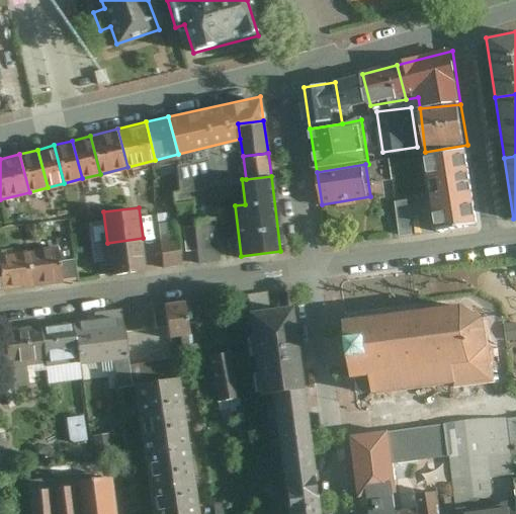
[(215,217),(193,219),(197,261),(219,259),(215,217)]
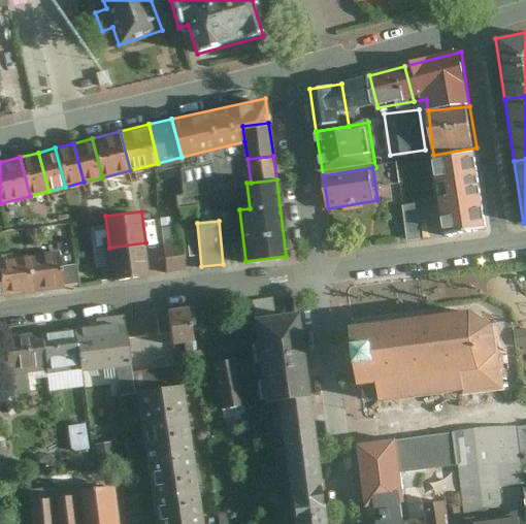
[(109,248),(113,279),(150,273),(145,242),(109,248)]
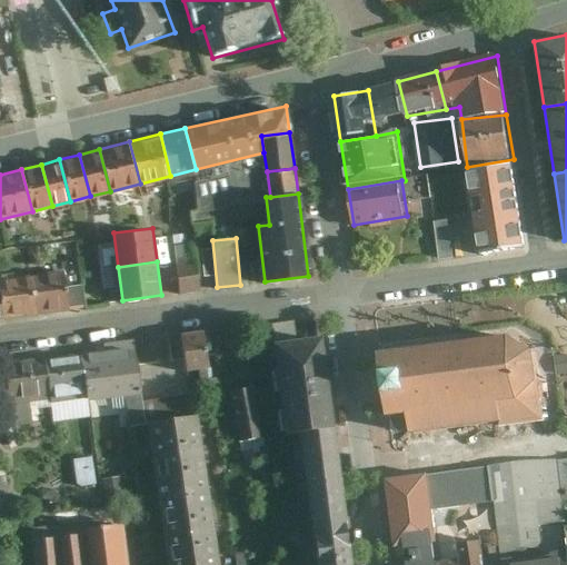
[(179,291),(200,289),(198,261),(176,264),(179,291)]
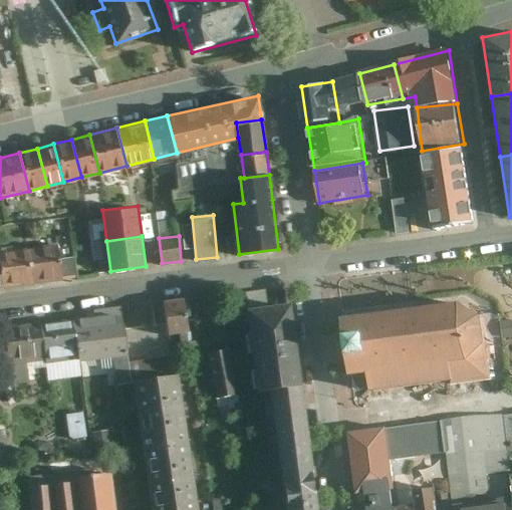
[(56,242),(26,246),(31,282),(60,278),(60,274),(58,257),(56,242)]
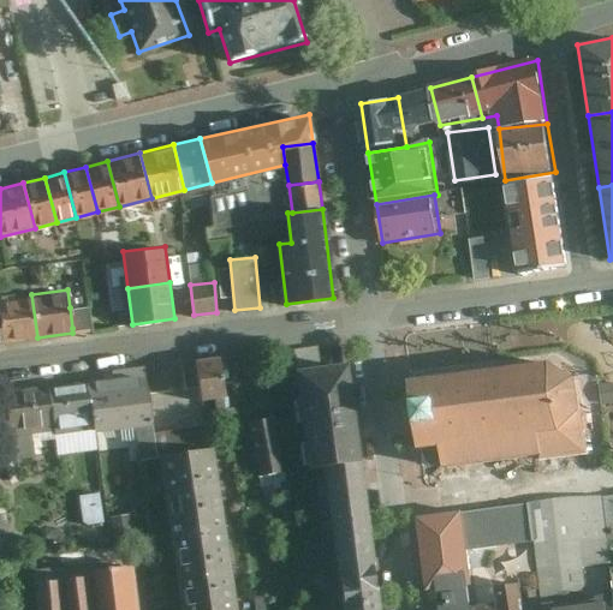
[(0,332),(1,341),(37,338),(31,294),(0,298),(0,332)]
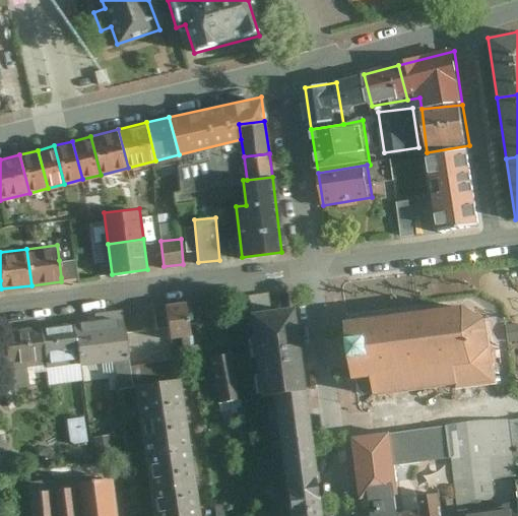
[(72,258),(59,260),(61,277),(74,275),(72,258)]
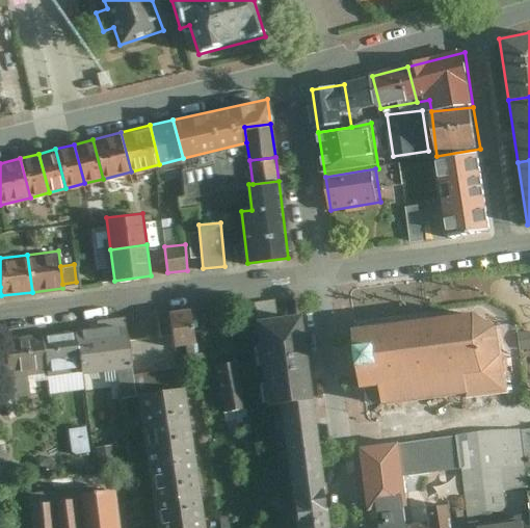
[(209,306),(169,312),(173,332),(175,346),(197,343),(195,326),(212,323),(209,306)]
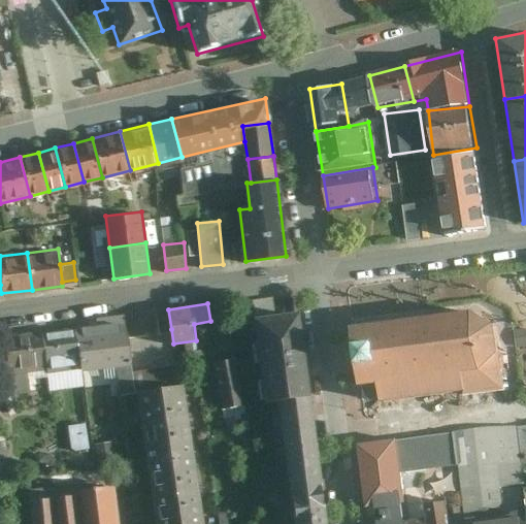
[(171,329),(168,309),(156,312),(158,331),(171,329)]
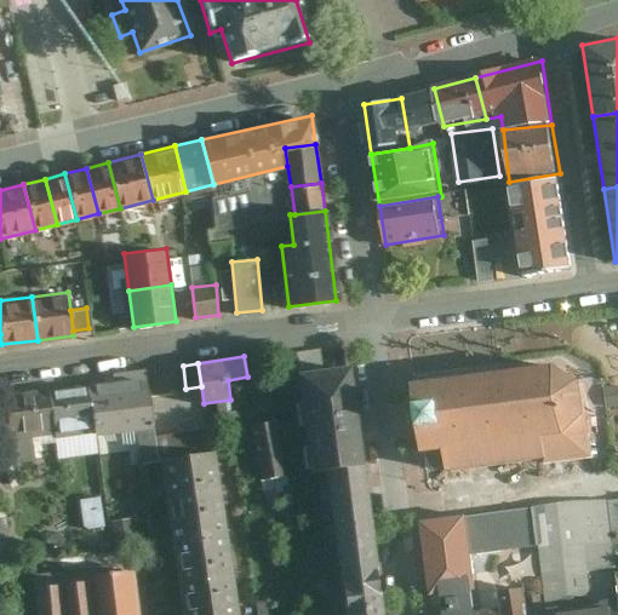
[(419,380),(411,381),(422,449),(429,449),(429,447),(440,446),(440,448),(444,447),(447,469),(544,455),(544,460),(590,453),(585,427),(589,423),(588,414),(583,411),(578,379),(554,363),(530,367),(530,368),(519,371),(518,368),(511,369),(511,371),(501,372),(499,371),(492,372),(493,373),(481,374),(481,373),(474,374),(474,375),(462,377),(462,375),(456,375),(456,378),(444,379),(444,378),(430,379),(430,381),(419,383),(419,380)]
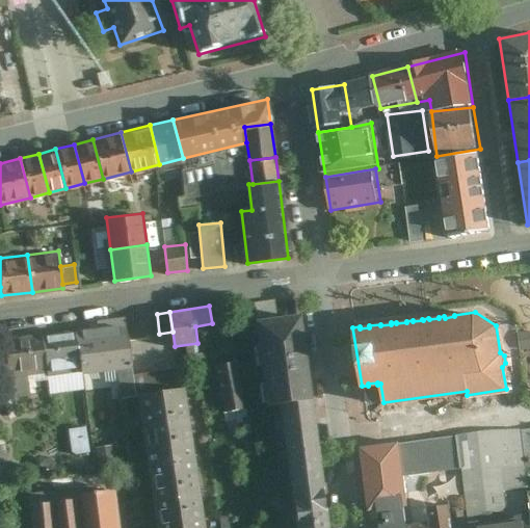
[(268,406),(283,404),(315,400),(303,315),(258,319),(268,406)]
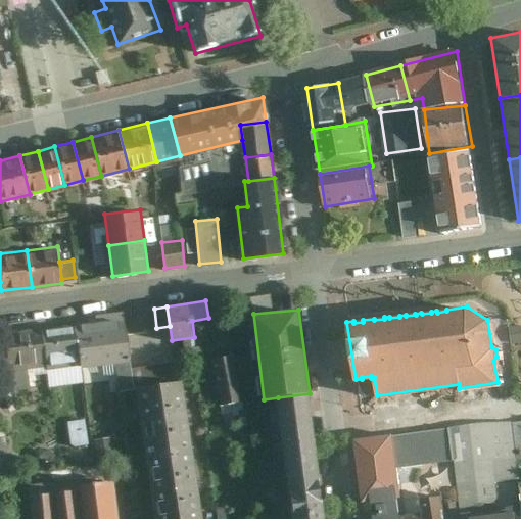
[(143,312),(121,315),(123,333),(145,330),(143,312)]
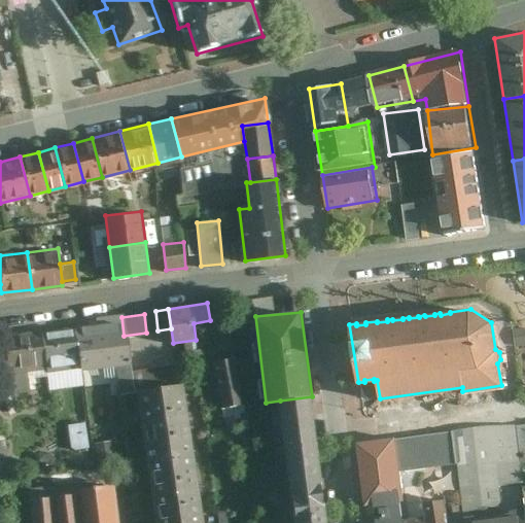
[(121,317),(74,324),(80,367),(80,370),(114,364),(128,363),(124,336),(121,317)]
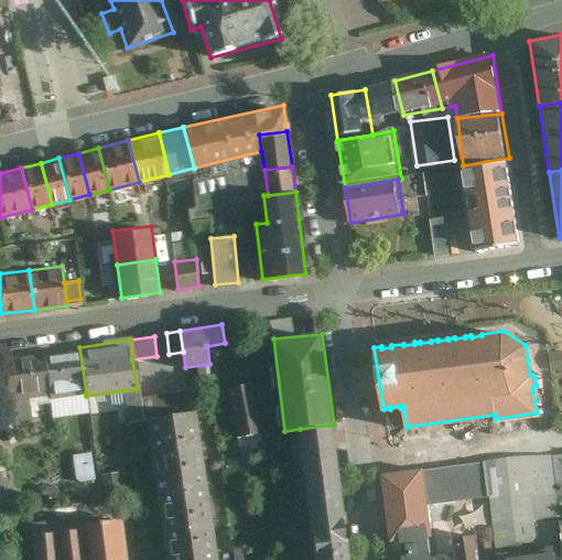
[(79,347),(42,353),(49,394),(49,398),(86,392),(79,347)]
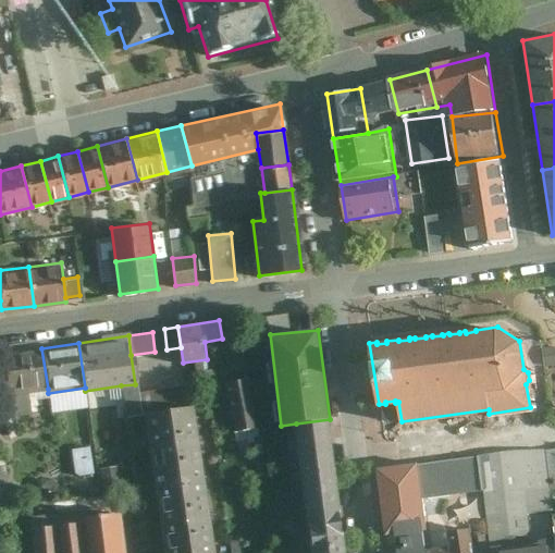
[(41,348),(2,354),(9,395),(48,389),(41,348)]
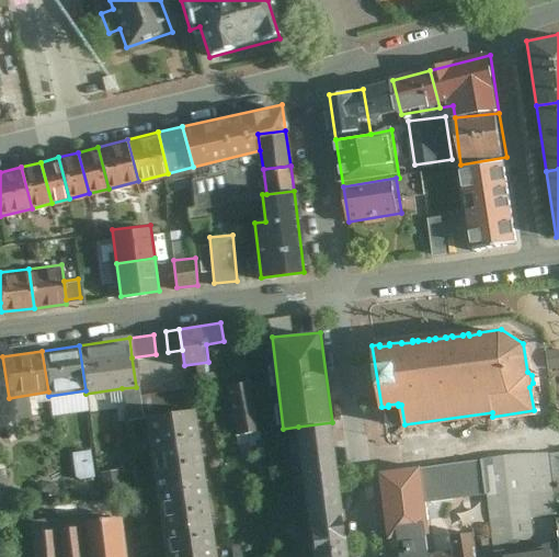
[(258,430),(250,381),(228,383),(235,433),(258,430)]
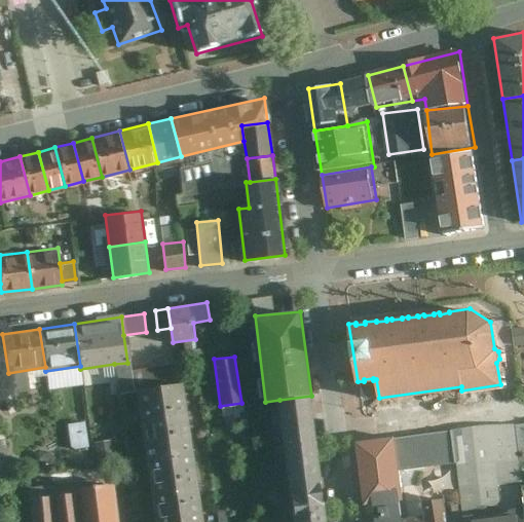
[(132,392),(127,363),(114,364),(118,394),(132,392)]
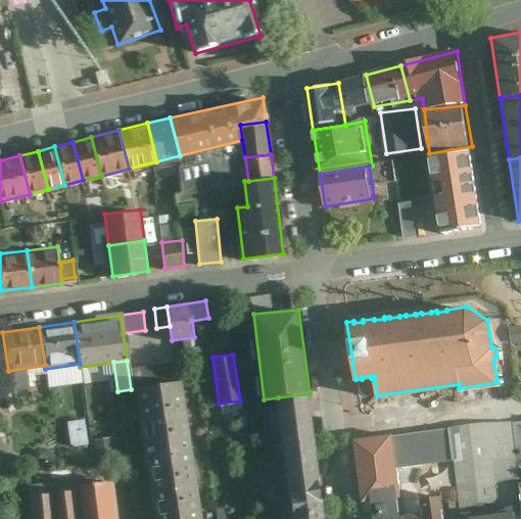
[(202,518),(181,381),(135,389),(154,518),(202,518)]
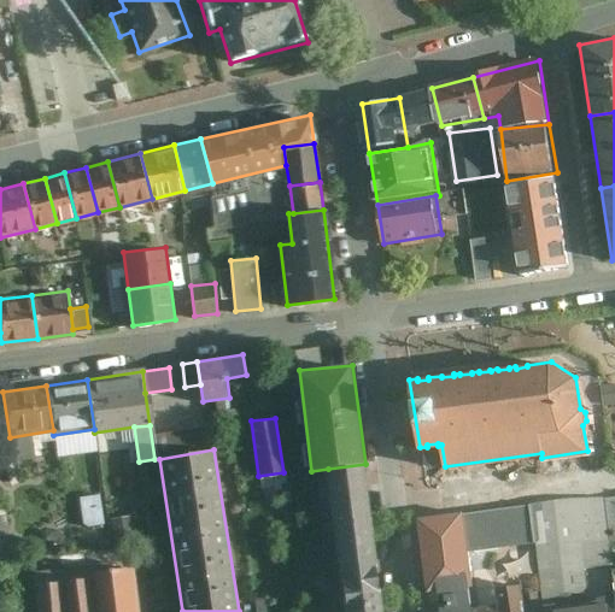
[(346,611),(385,611),(365,464),(328,469),(346,611)]
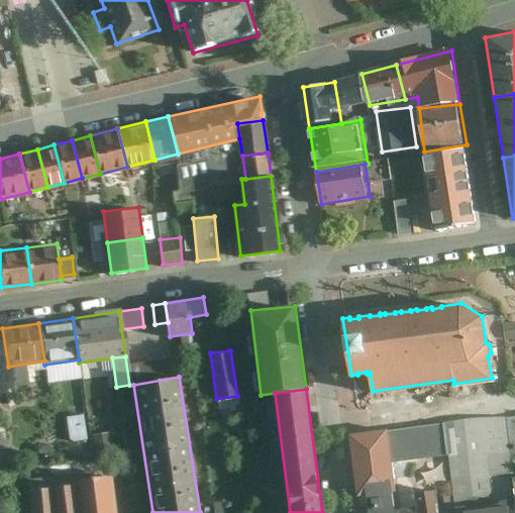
[(87,411),(69,412),(71,440),(89,438),(87,411)]
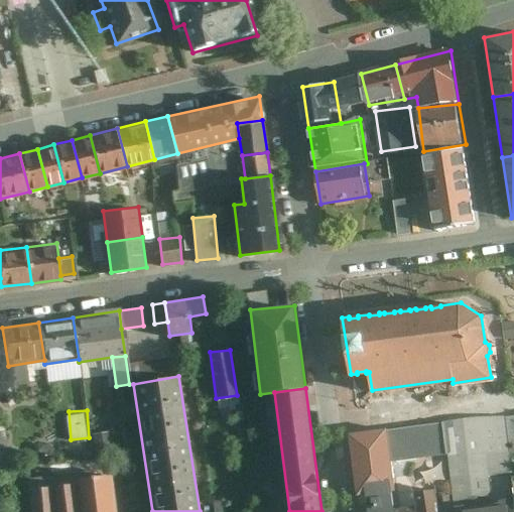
[(513,413),(442,420),(445,453),(452,499),(492,495),(490,474),(511,472),(507,436),(513,435),(513,413)]
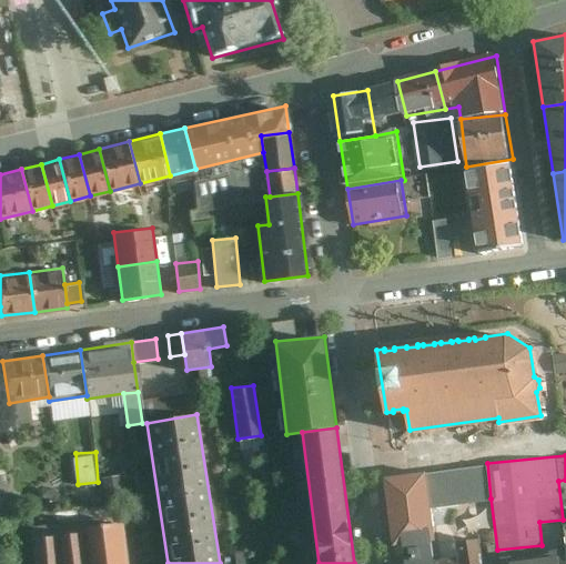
[(491,499),(487,463),(424,472),(428,505),(491,499)]
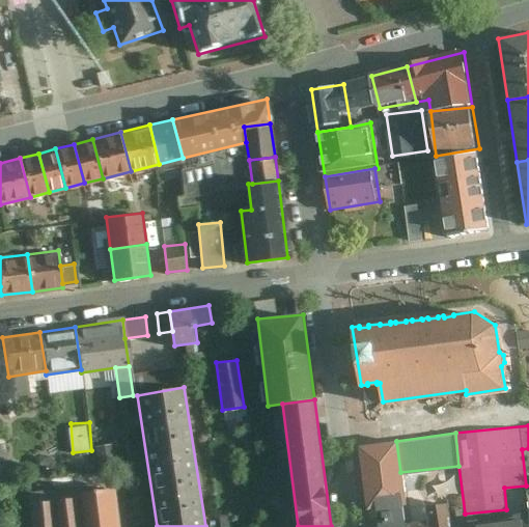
[(452,526),(449,502),(424,506),(426,520),(404,523),(400,504),(406,503),(400,472),(396,441),(357,446),(364,509),(373,508),(376,526),(452,526)]
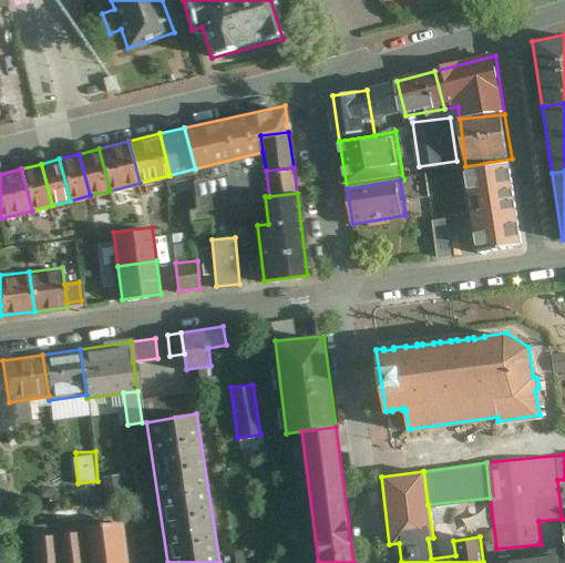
[(79,532),(30,535),(32,562),(127,562),(124,524),(79,529),(79,532)]
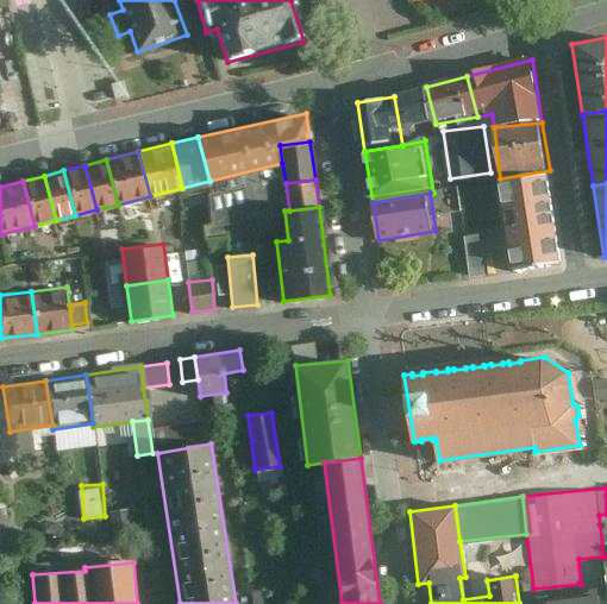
[(579,603),(602,603),(601,593),(579,597),(579,603)]
